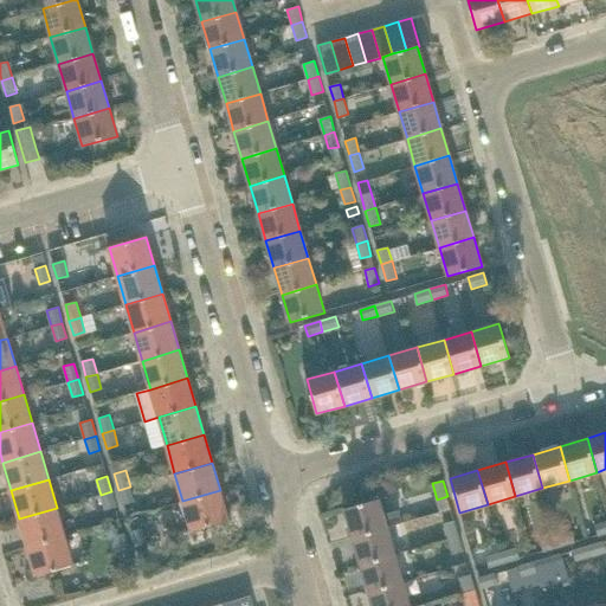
[(130,487),(118,490),(123,504),(134,501),(130,487)]
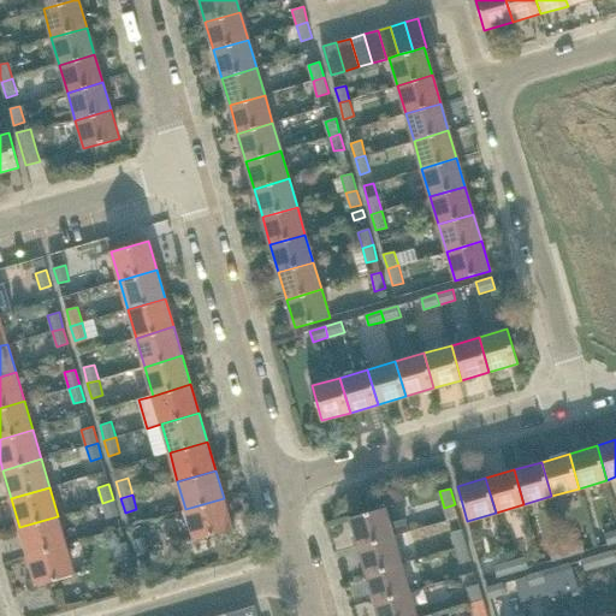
[(195,539),(232,528),(224,498),(185,509),(195,539)]
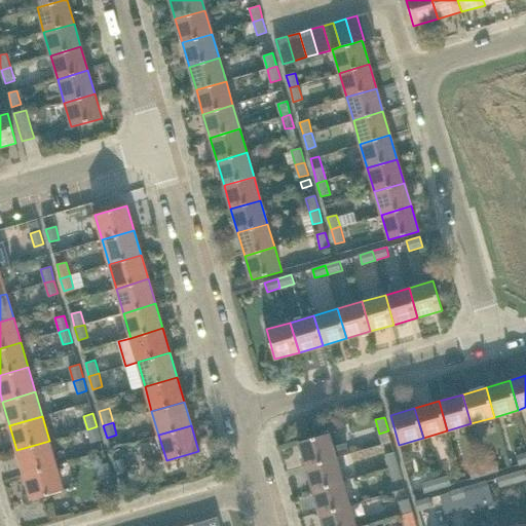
[(97,426),(87,429),(91,442),(101,440),(97,426)]
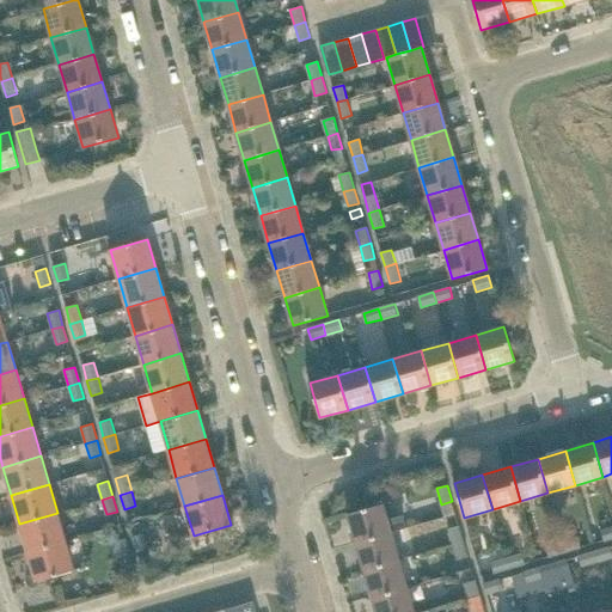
[(356,543),(391,533),(383,505),(348,514),(356,543)]
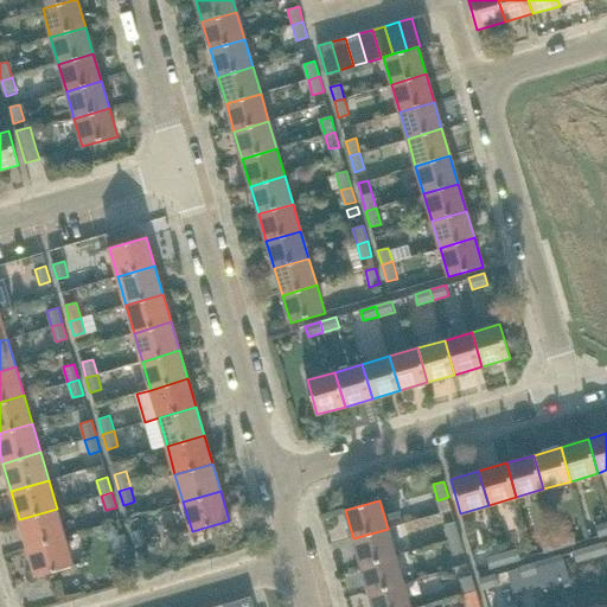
[(27,548),(65,537),(57,509),(19,519),(27,548)]
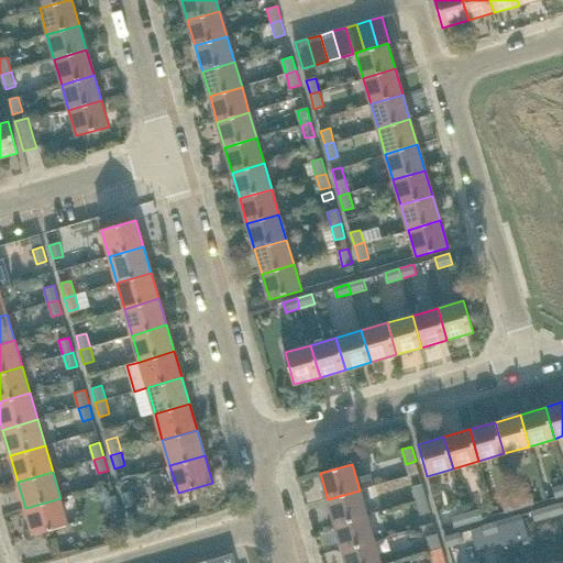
[(416,500),(427,498),(422,484),(412,486),(416,500)]
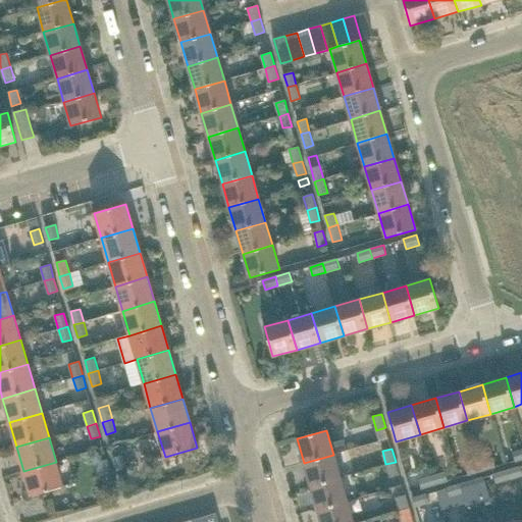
[(515,461),(521,459),(521,449),(512,452),(515,461)]
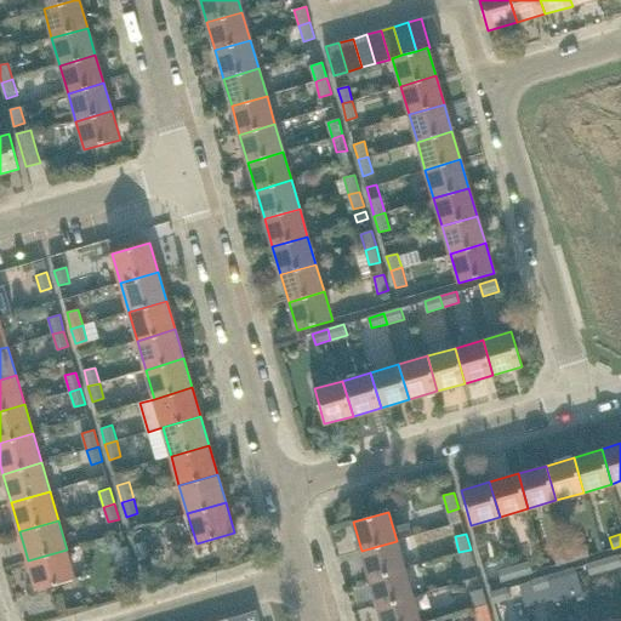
[(140,560),(151,557),(146,541),(134,543),(140,560)]
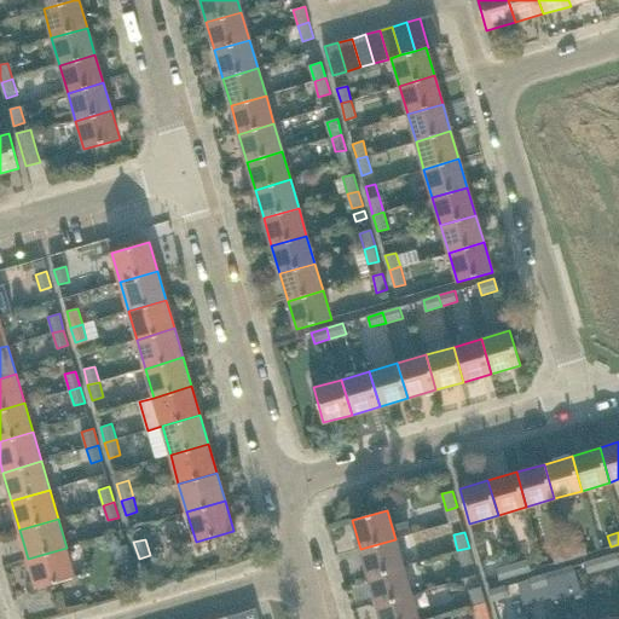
[(368,577),(403,566),(395,539),(360,549),(368,577)]
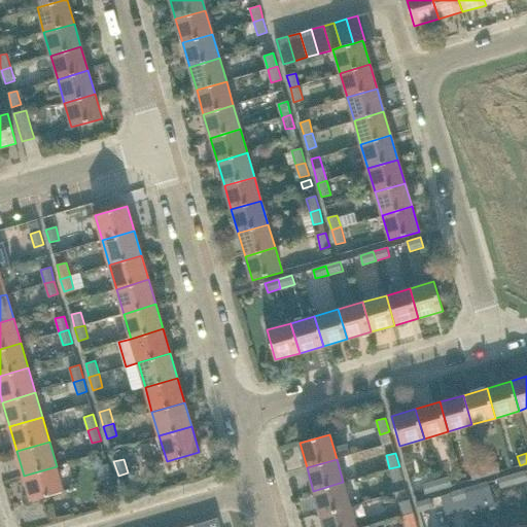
[(484,466),(487,476),(499,471),(496,462),(484,466)]
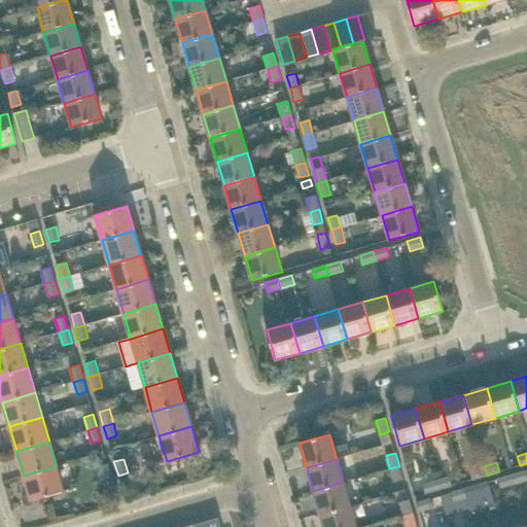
[(102,480),(112,478),(107,463),(98,466),(102,480)]
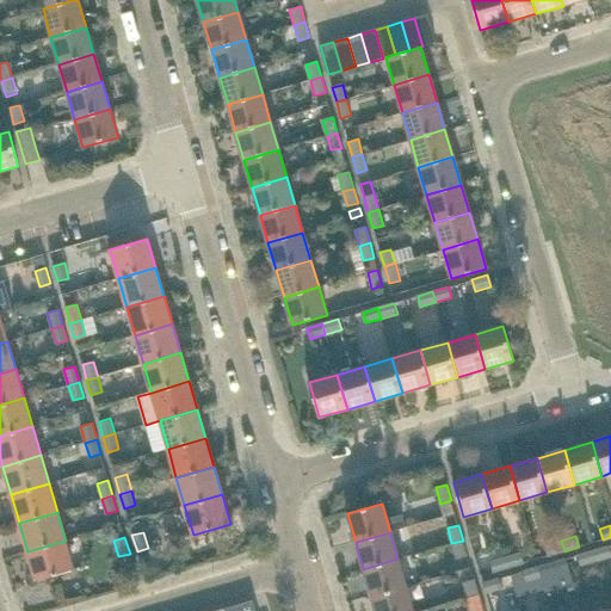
[(36,580),(74,569),(66,541),(28,551),(36,580)]
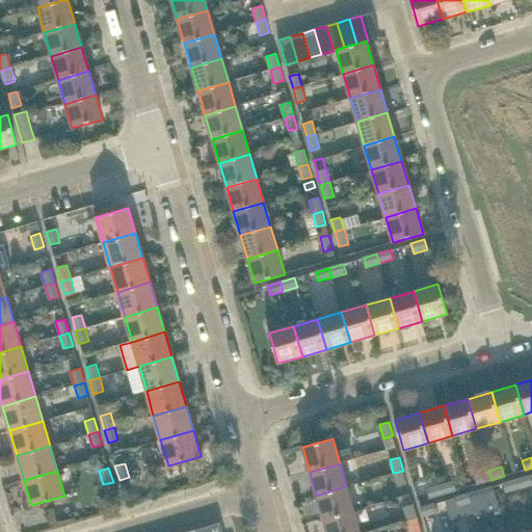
[(403,471),(393,473),(397,486),(407,484),(403,471)]
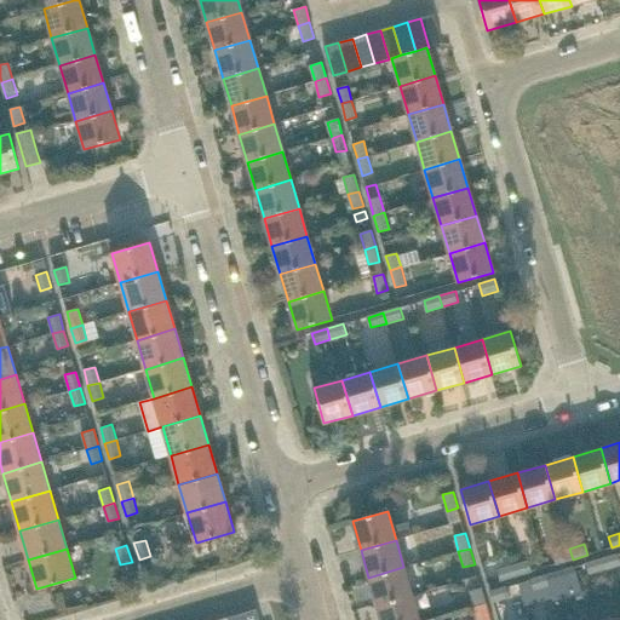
[(556,564),(573,560),(569,549),(552,554),(556,564)]
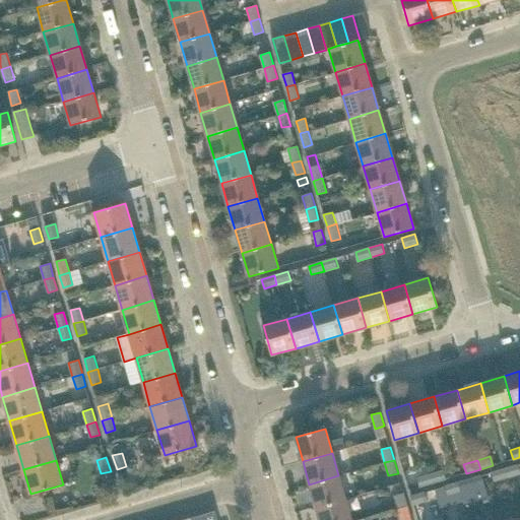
[(505,468),(507,477),(519,473),(519,472),(517,464),(505,468)]
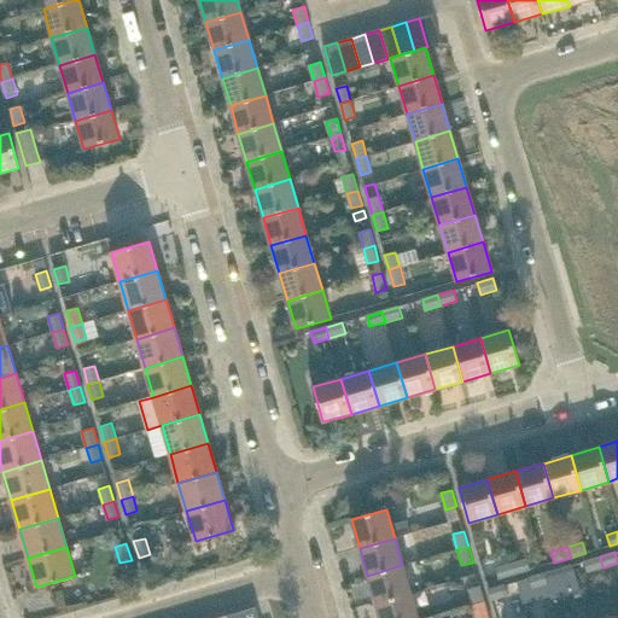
[(587,572),(602,567),(600,557),(584,561),(587,572)]
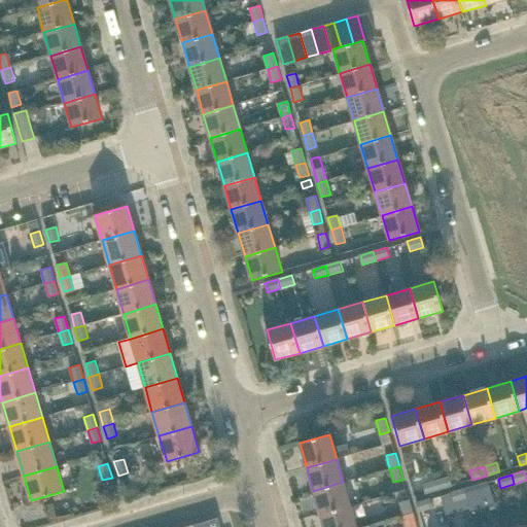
[(436,480),(438,489),(452,485),(449,476),(436,480)]
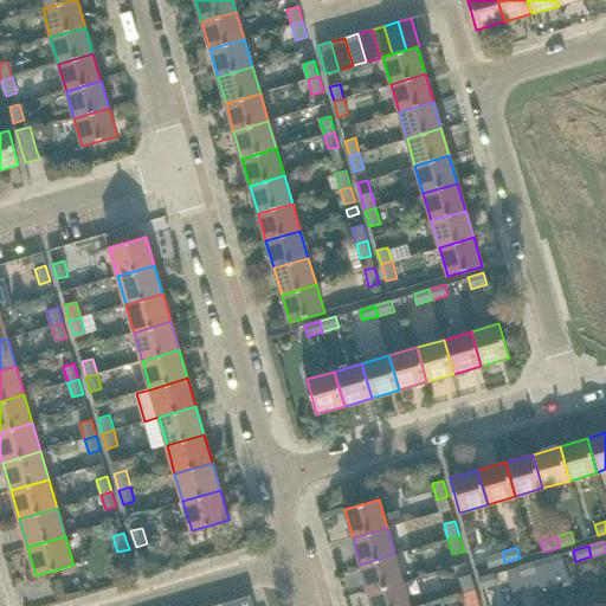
[(561,553),(565,563),(575,561),(573,550),(561,553)]
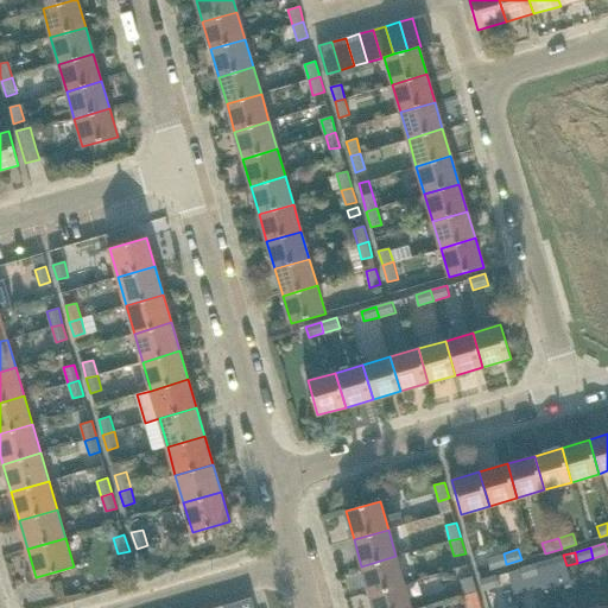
[(491,569),(506,564),(504,553),(487,558),(491,569)]
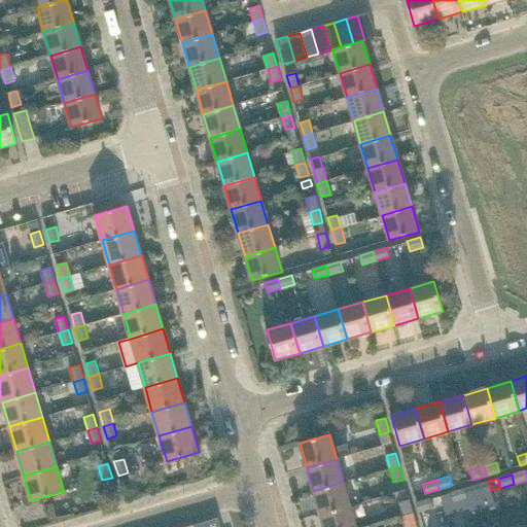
[(480,494),(491,490),(488,481),(477,485),(480,494)]
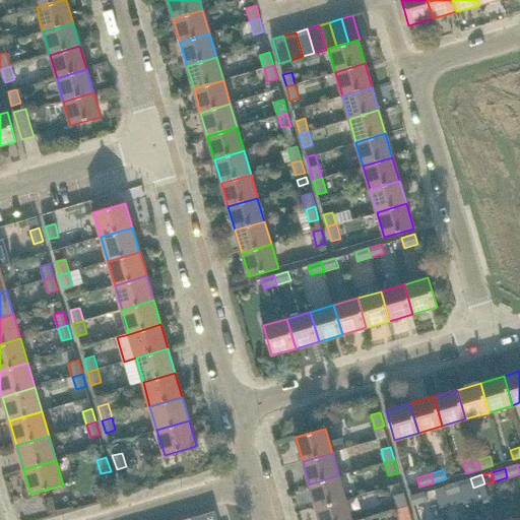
[(316,508),(345,499),(338,475),(309,484),(316,508)]
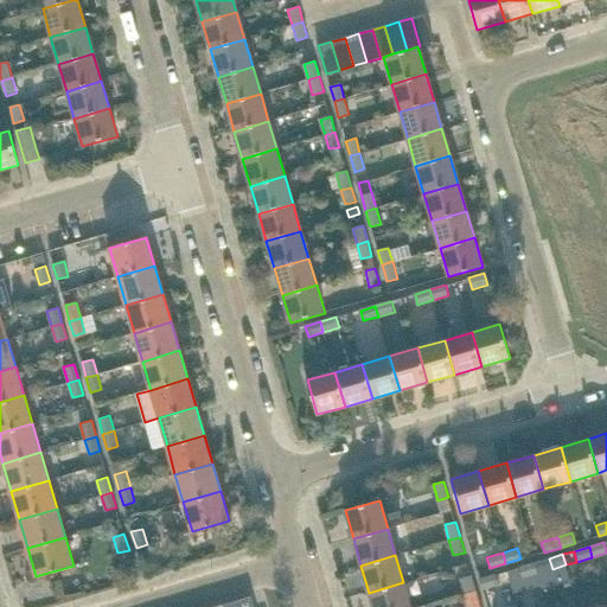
[(535,562),(538,573),(553,569),(549,558),(535,562)]
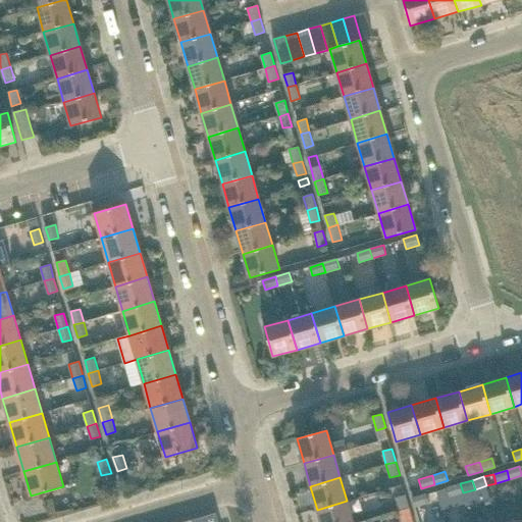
[(438,500),(449,497),(463,492),(460,483),(436,490),(438,500)]
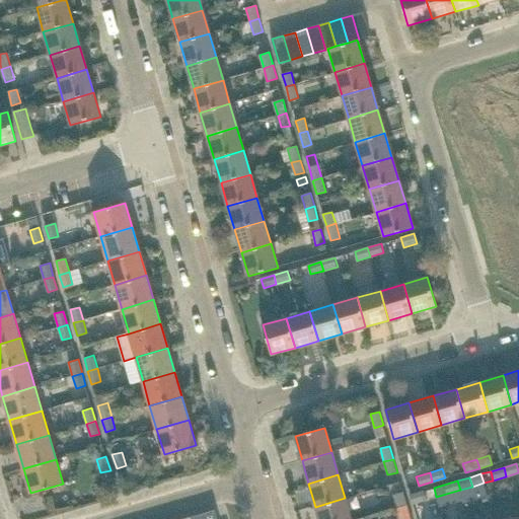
[(413,504),(426,500),(436,497),(434,488),(410,495),(413,504)]
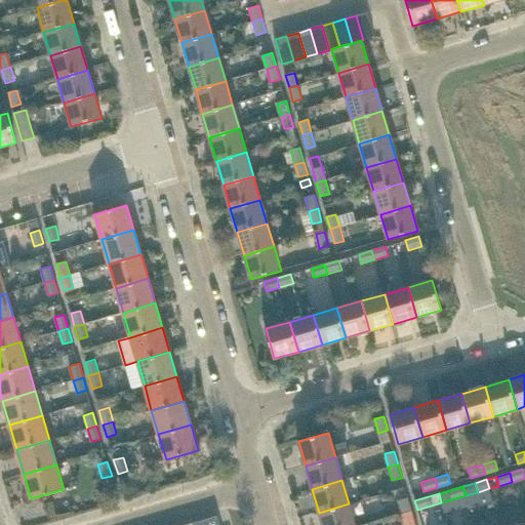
[(402,514),(411,512),(409,502),(407,497),(398,500),(402,514)]
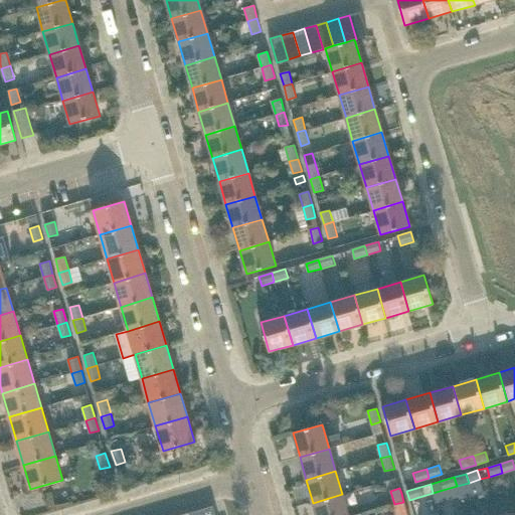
[(316,514),(348,514),(342,494),(313,503),(316,514)]
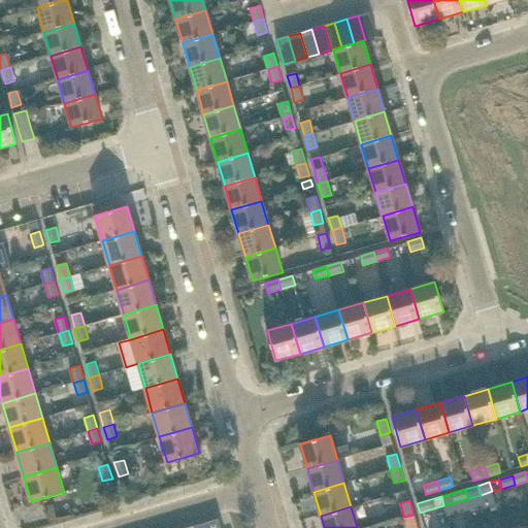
[(407,527),(417,527),(414,515),(404,517),(407,527)]
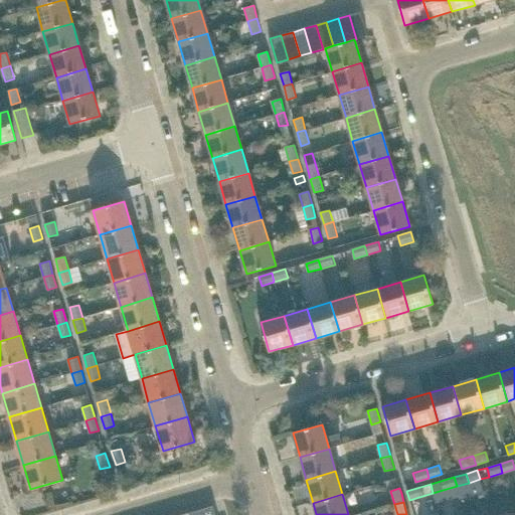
[(215,514),(213,506),(190,513),(190,514),(215,514)]
